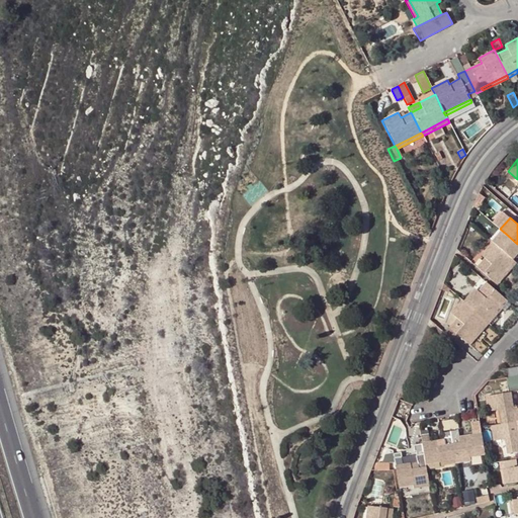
[(506,234),(500,229),(491,239),(494,242),(496,244),(506,234)]
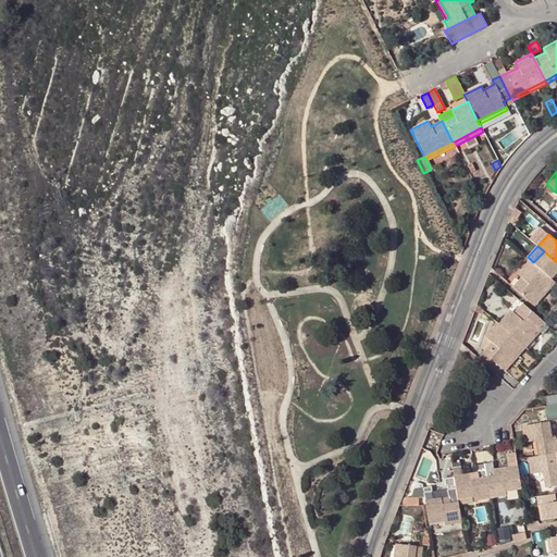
[(533,262),(552,277),(556,271),(556,262),(544,251),(533,262)]
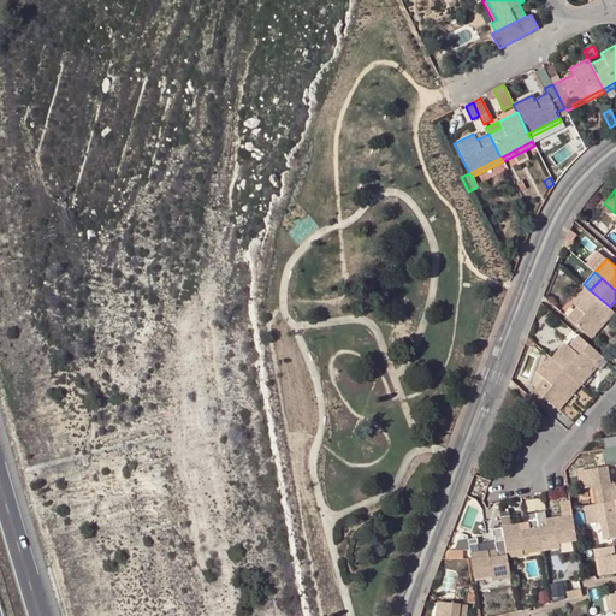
[(578,307),(568,318),(588,335),(611,309),(610,307),(590,290),(587,288),(573,303),(578,307)]
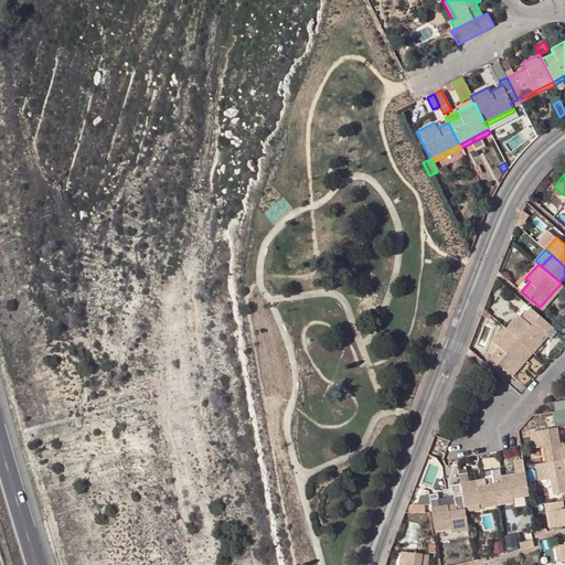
[(561,284),(540,307),(543,310),(564,287),(561,284)]
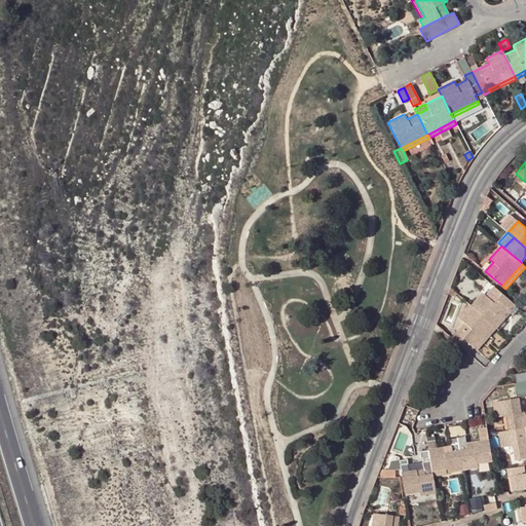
[(489,297),(496,288),(494,286),(486,295),(489,297)]
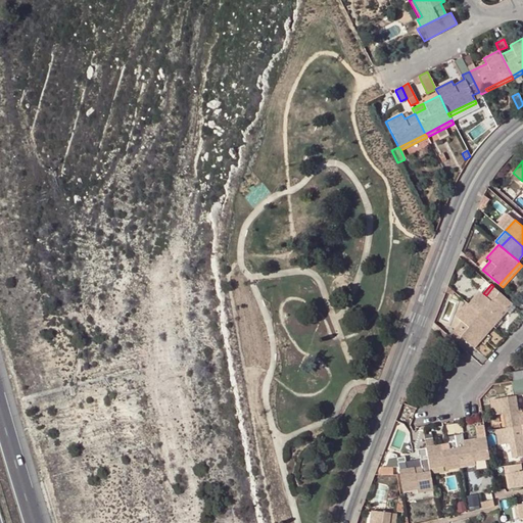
[(455,292),(448,286),(445,293),(453,296),(455,292)]
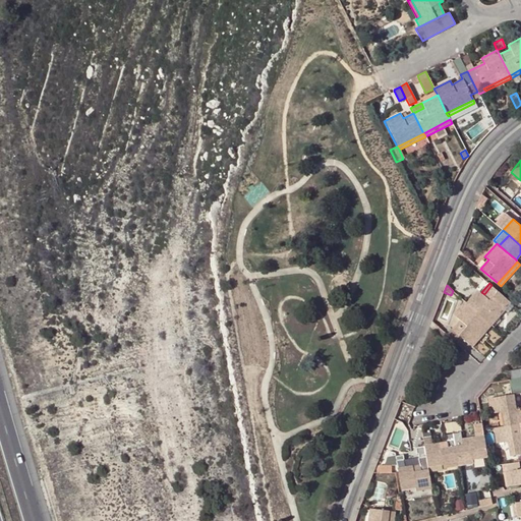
[(488,323),(509,300),(491,285),(484,294),(481,292),(479,290),(468,304),(488,323)]
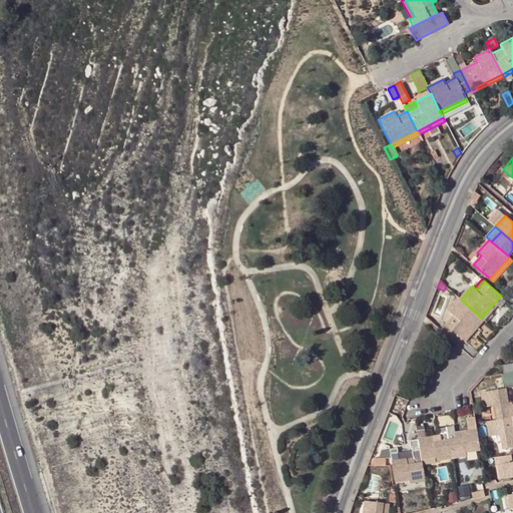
[(481,318),(484,320),(504,298),(501,296),(481,318)]
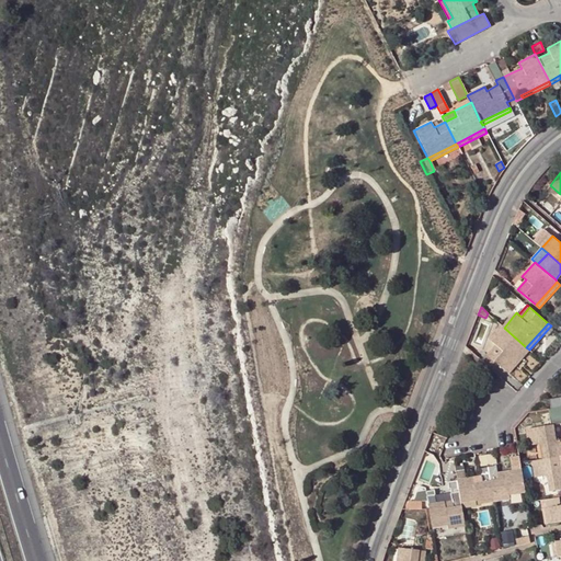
[(489,338),(492,341),(504,328),(500,324),(489,338)]
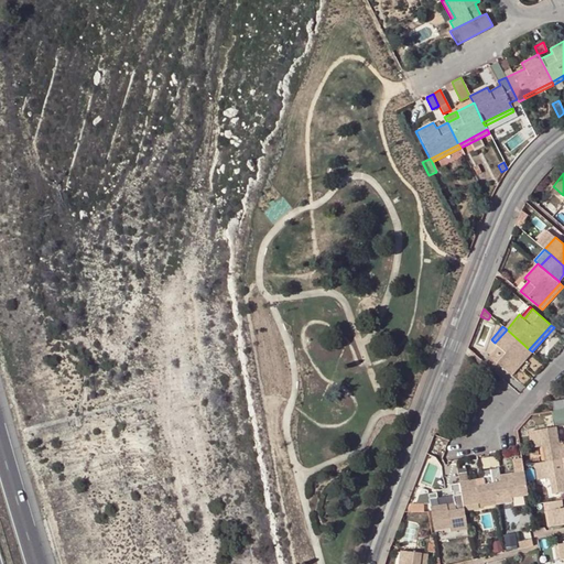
[(509,371),(529,349),(507,329),(495,343),(499,346),(489,357),(485,362),(492,369),(503,379),(509,371)]
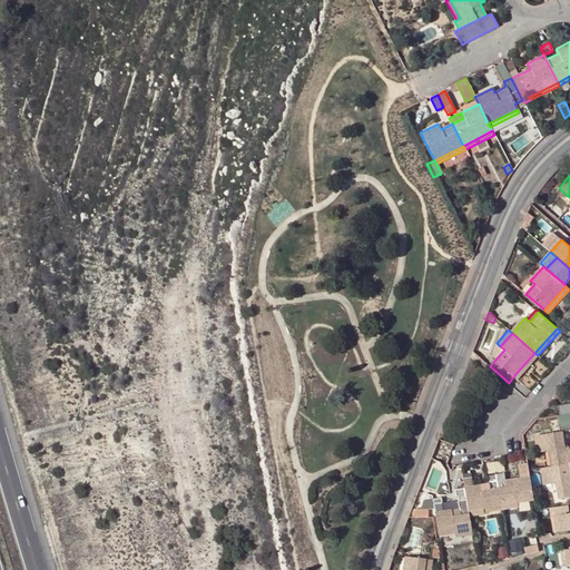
[(534,353),(514,375),(518,379),(538,355),(534,353)]
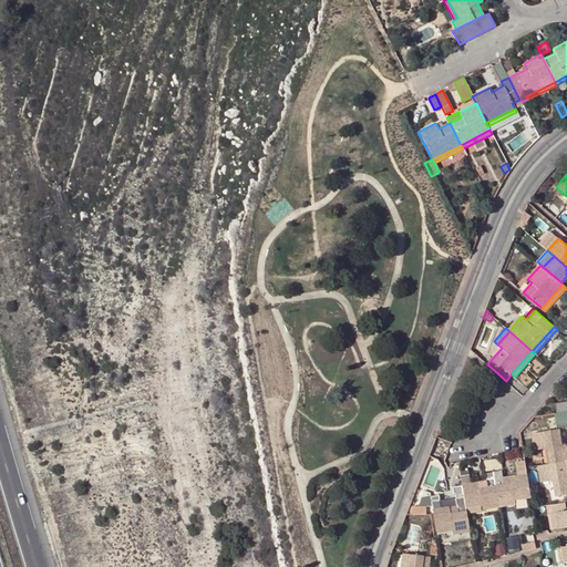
[(566,401),(556,403),(557,412),(566,410),(566,401)]
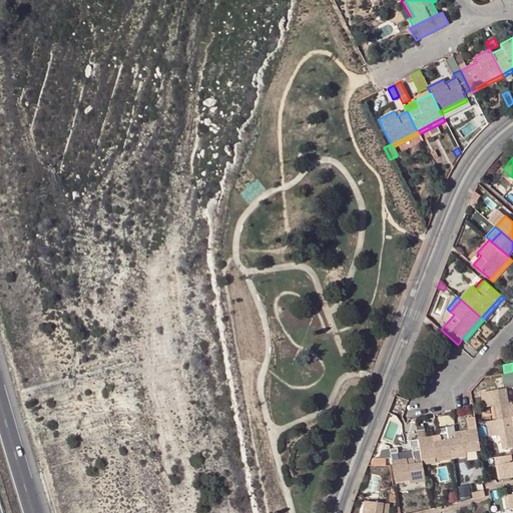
[(512,378),(512,371),(504,373),(502,374),(503,380),(512,378)]
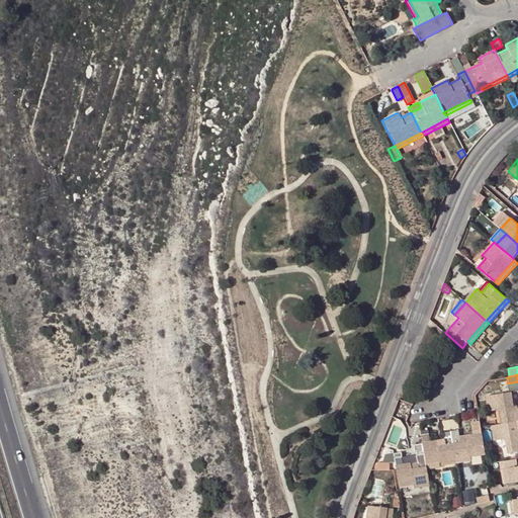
[(503,423),(516,421),(517,420),(517,405),(517,406),(514,391),(517,390),(517,381),(508,383),(509,392),(488,396),(490,411),(501,410),(503,423)]
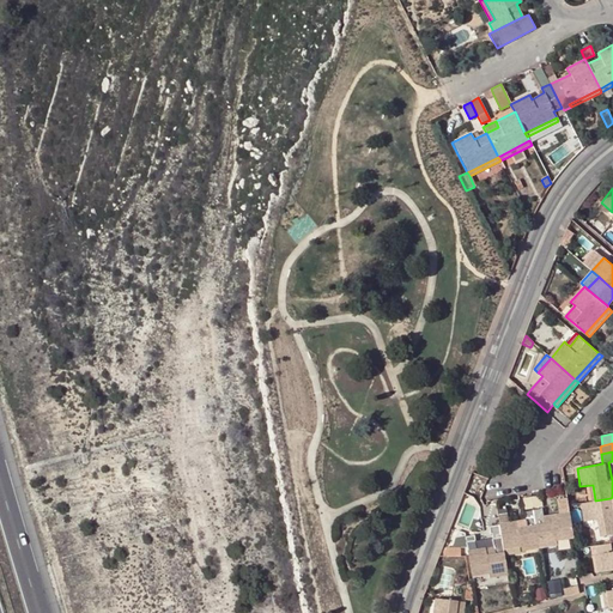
[(553,522),(545,523),(544,516),(542,509),(534,510),(540,547),(558,545),(557,540),(574,536),(568,497),(558,498),(560,514),(553,515),(553,522)]
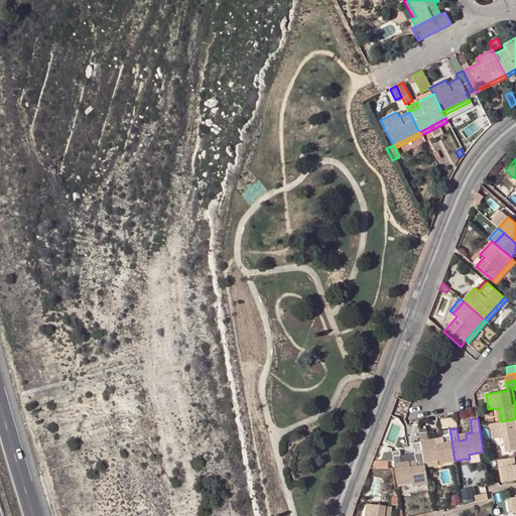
[(514,457),(515,456),(515,430),(515,427),(514,419),(501,421),(490,423),(493,438),(504,436),(506,450),(514,449),(514,457)]
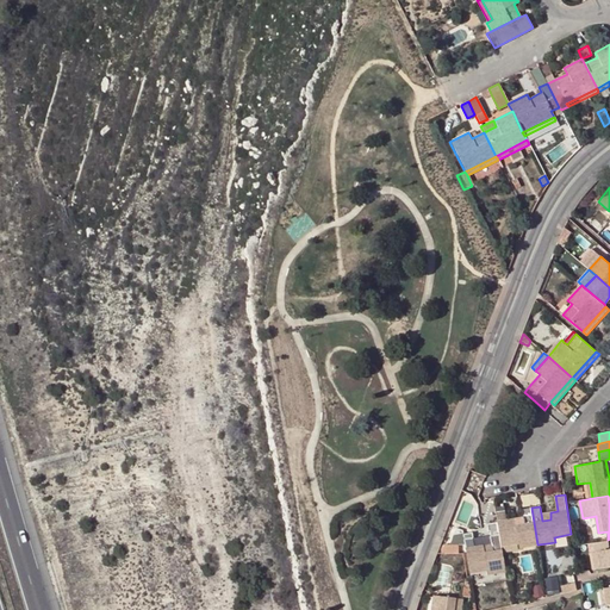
[(520,543),(520,547),(537,545),(531,508),(523,509),(524,523),(516,524),(516,520),(506,521),(504,505),(496,506),(499,535),(502,546),(520,543)]
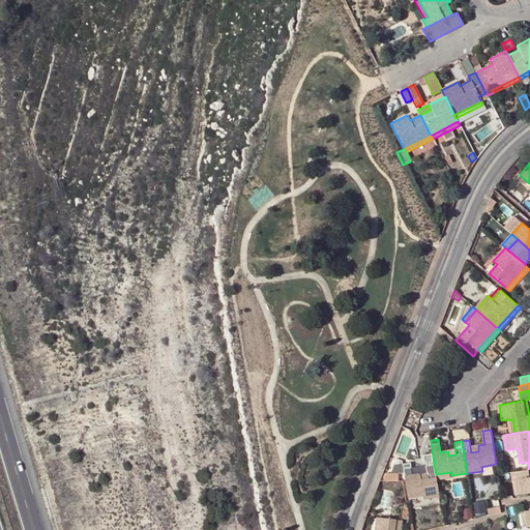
[(427,467),(428,473),(429,478),(421,479),(420,474),(412,475),(411,469),(410,463),(403,464),(409,497),(423,496),(423,498),(439,497),(436,474),(434,465),(427,466),(427,467)]
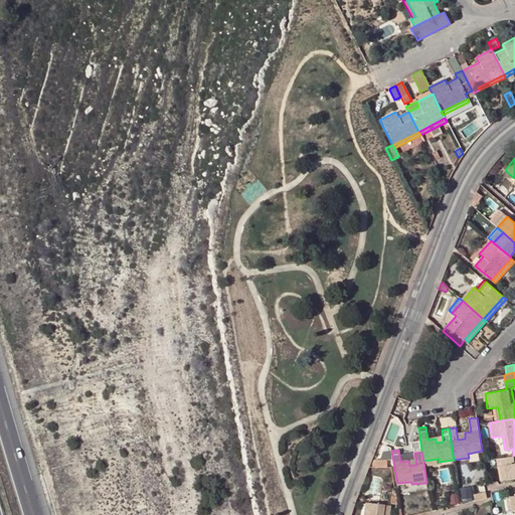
[(415,460),(414,454),(399,456),(400,462),(408,461),(415,460)]
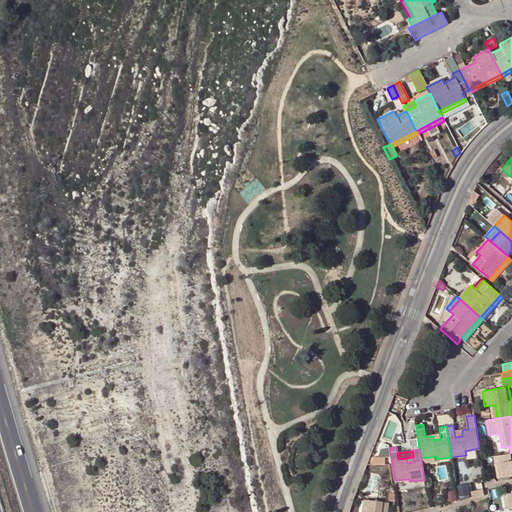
[(502,462),(504,477),(511,475),(511,452),(510,453),(497,455),(498,462),(502,462)]
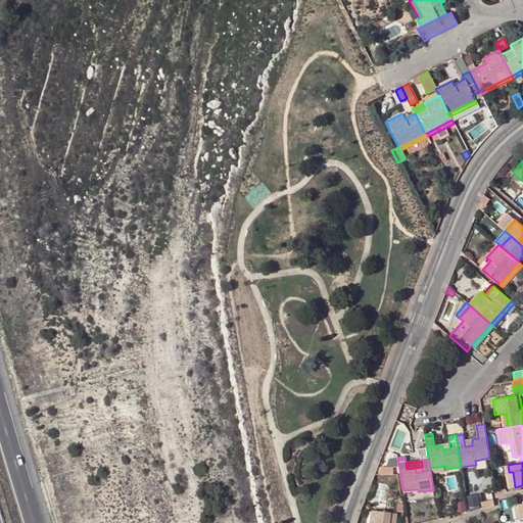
[(505,473),(508,488),(515,487),(513,472),(509,472),(505,473)]
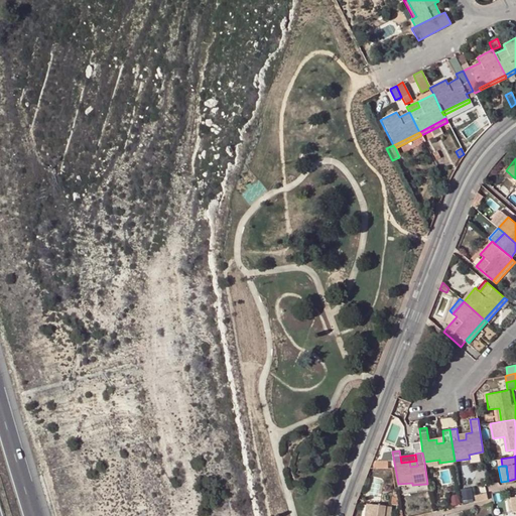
[(384,515),(386,505),(367,503),(365,515),(384,515)]
